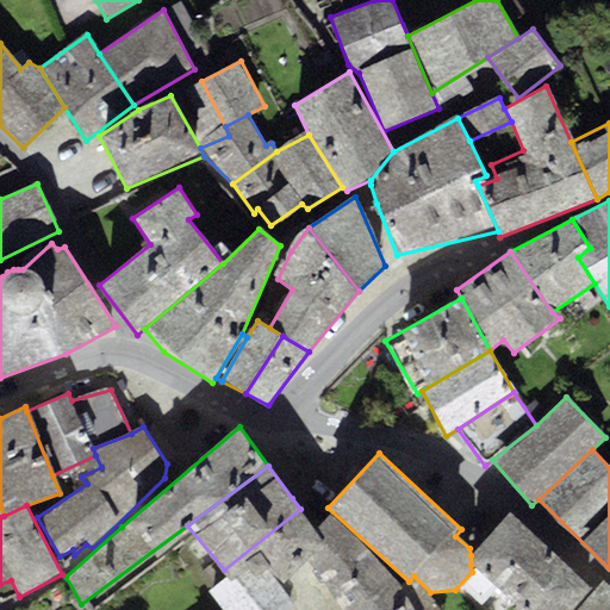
[(315,528),(300,509),(224,570),(229,576),(209,593),(222,609),(286,609),(296,602),(281,583),(302,562),(324,541),(315,528)]
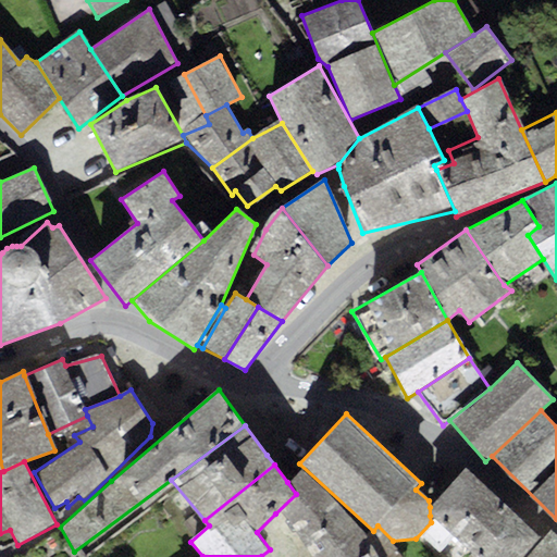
[(521,556),(539,539),(466,469),(430,507),(430,516),(477,556),(521,556)]
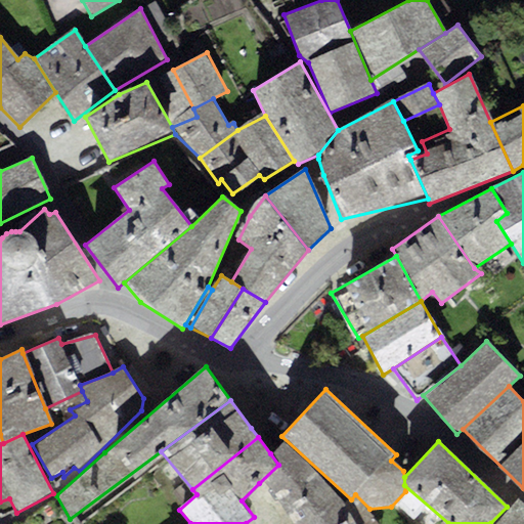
[(309,466),(282,444),(270,453),(278,465),(259,483),(293,523),(296,523),(338,498),(309,466)]
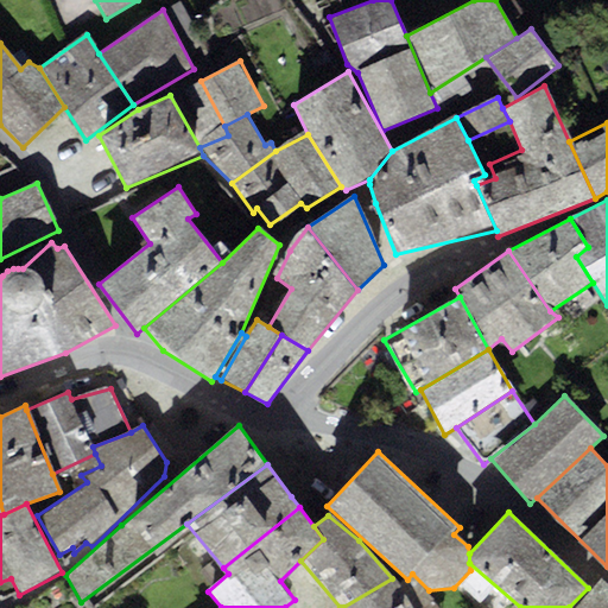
[(410,607),(392,578),(343,607),(410,607)]
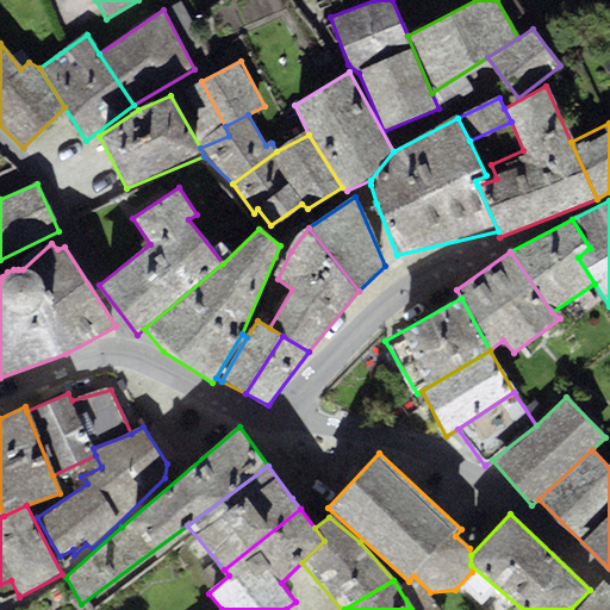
[(609,609),(609,587),(605,584),(583,609),(609,609)]
